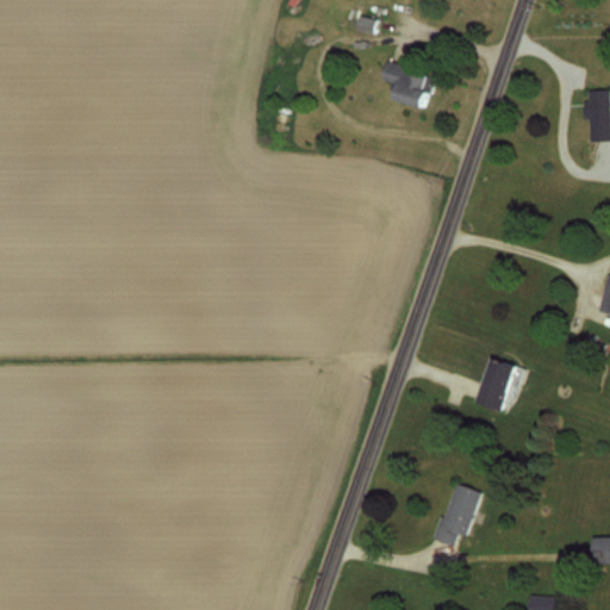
[(375,32),(379,18),(361,14),(358,29),(375,32)]
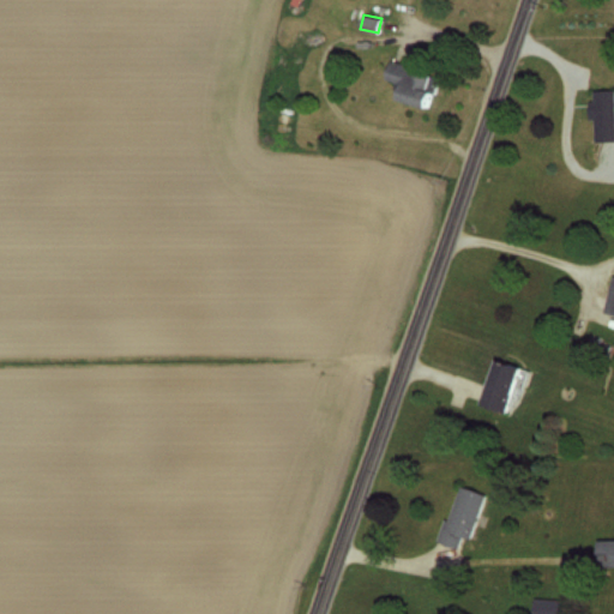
[(385,78),(399,83),(395,98),(428,108),(438,74),(390,60),(385,78)]
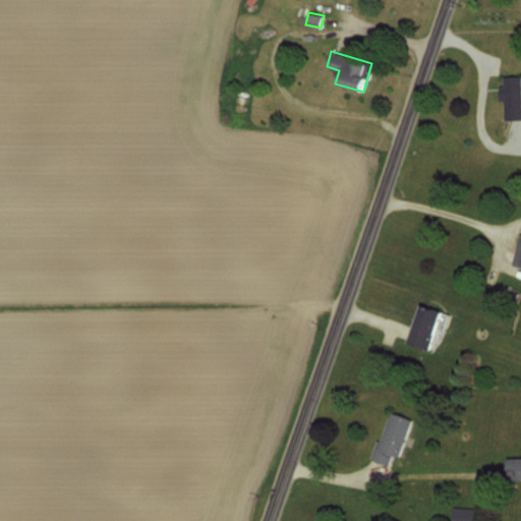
[(520,76),(503,76),(503,119),(520,119),(520,76)]
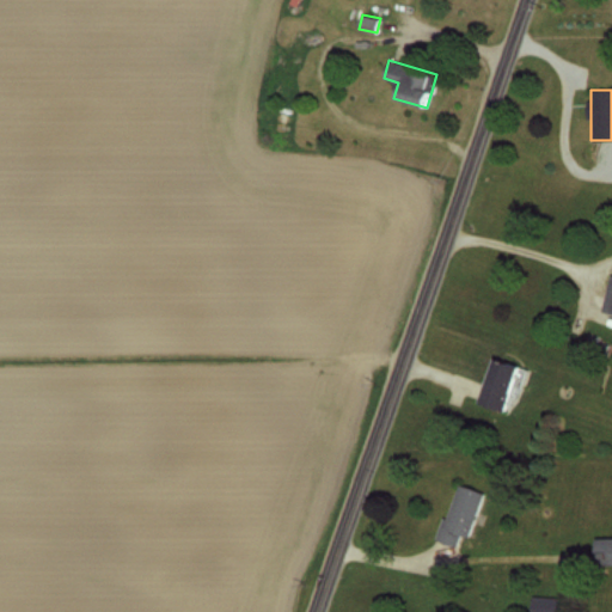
[(611,274),(609,274),(600,311),(611,313),(611,274)]
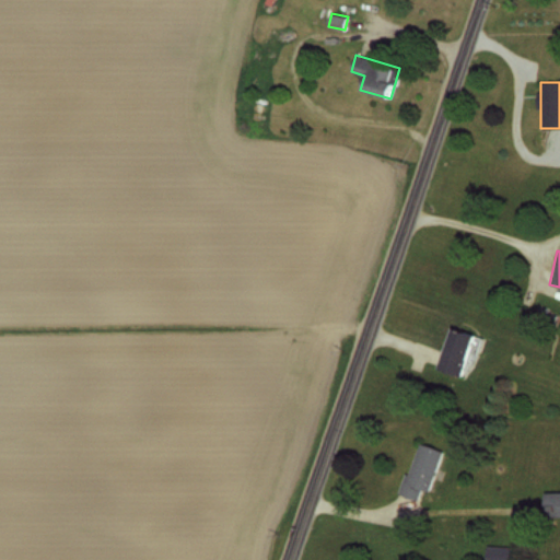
[(447,327),(435,370),(464,377),(476,336),(447,327)]
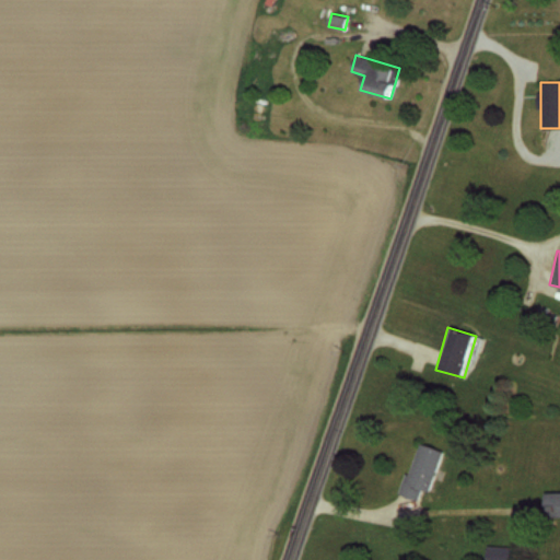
[(418,500),(421,490),(427,492),(441,451),(417,442),(399,493),(418,500)]
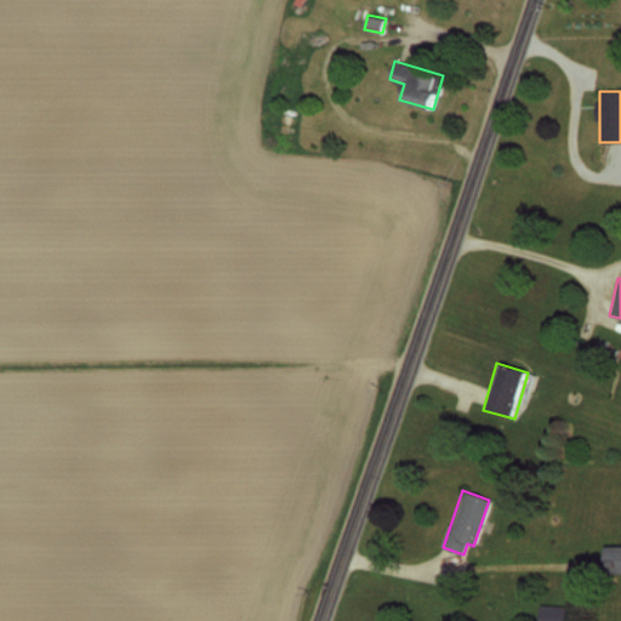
[(620,571),(620,546),(603,546),(603,573),(620,571)]
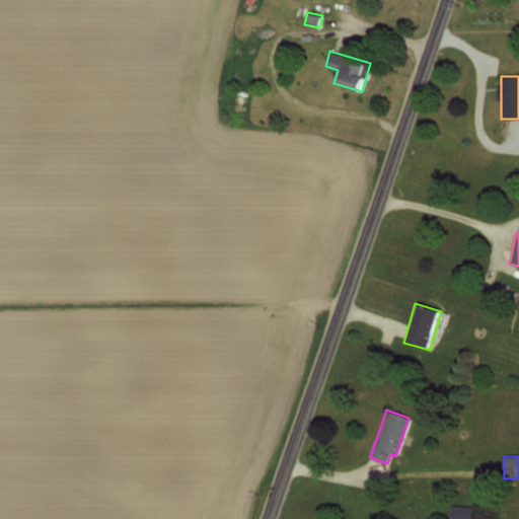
[(449,518),(474,518),(475,506),(450,505),(449,518)]
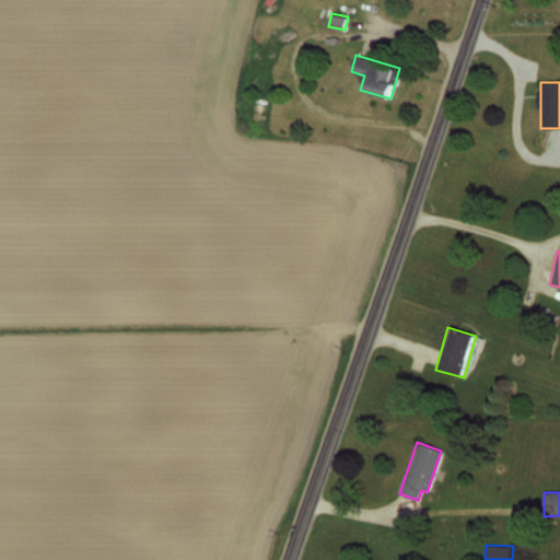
All buildings are outlined.
